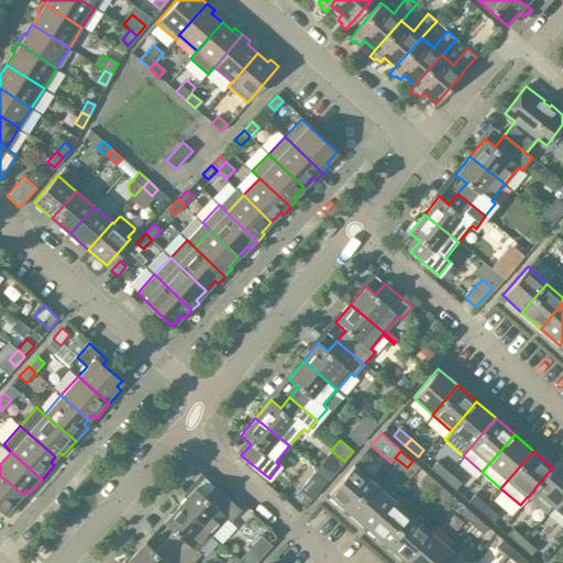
[(552,505),(553,506),(562,494),(562,463),(559,460),(552,467),(534,488),(534,489),(528,497),(544,512),(552,505)]
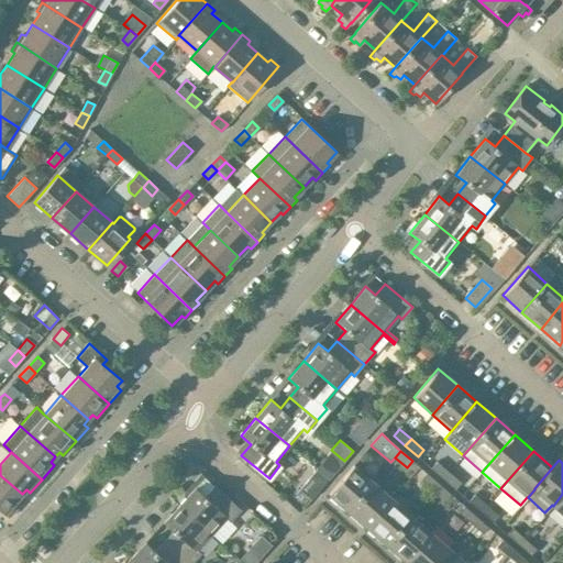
[(443,478),(449,472),(437,461),(431,467),(443,478)]
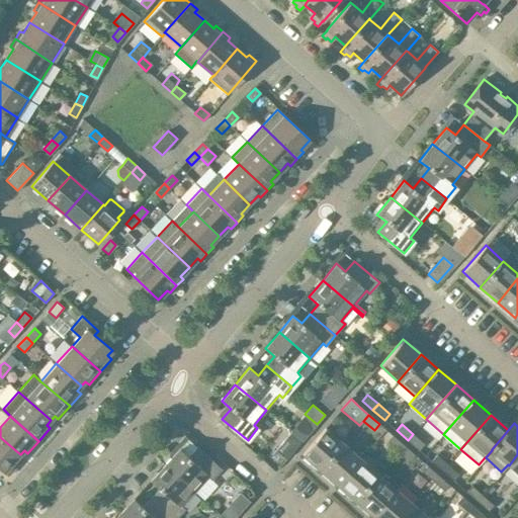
[(320,470),(343,443),(326,428),(303,454),(320,470)]
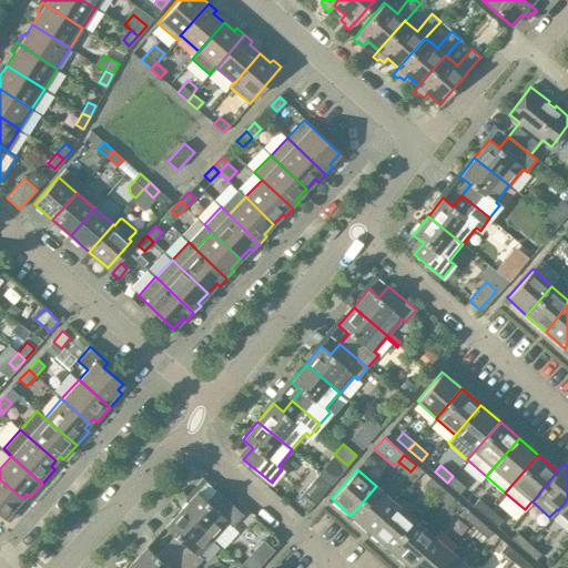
[(320,474),(302,494),(314,504),(331,484),(320,474)]
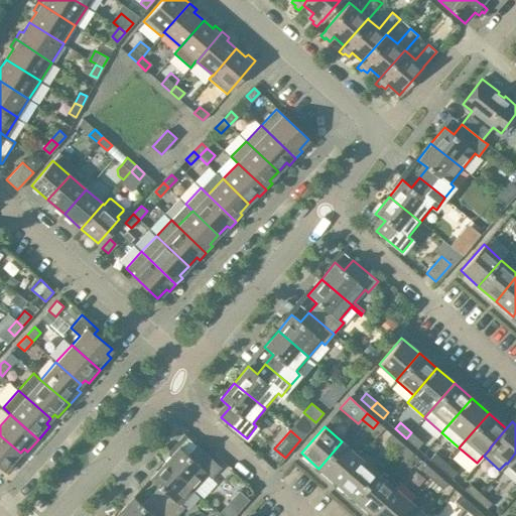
[(422,441),(411,432),(406,438),(417,447),(422,441)]
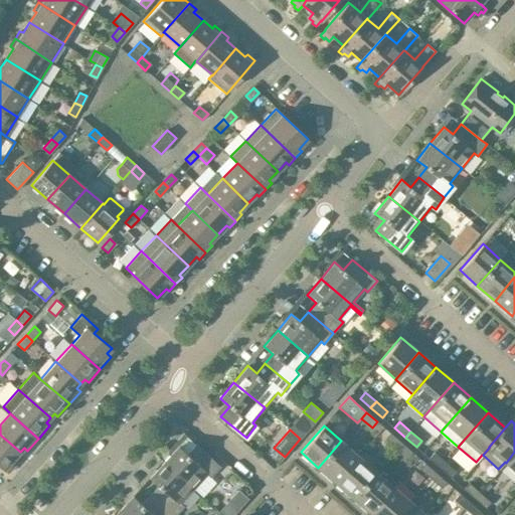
[(396,448),(401,443),(389,433),(385,439),(396,448)]
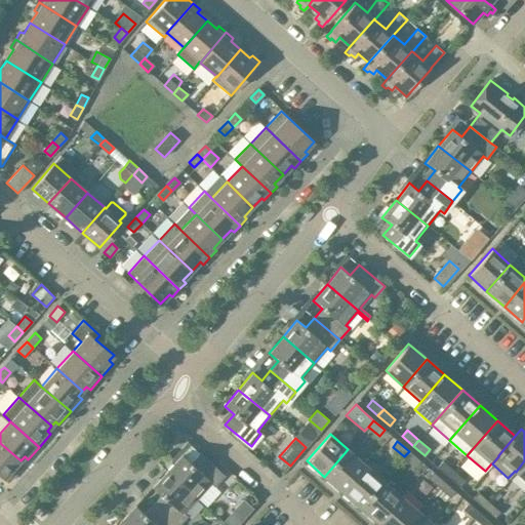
[(21,460),(0,443),(0,475),(8,482),(19,469),(16,466),(21,460)]
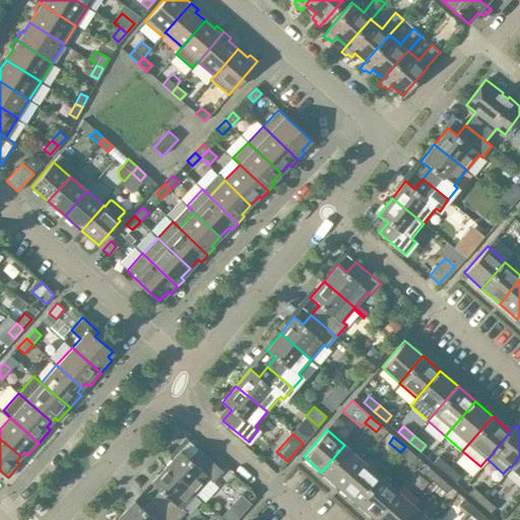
[(321,472),(339,488),(363,460),(344,445),(321,472)]
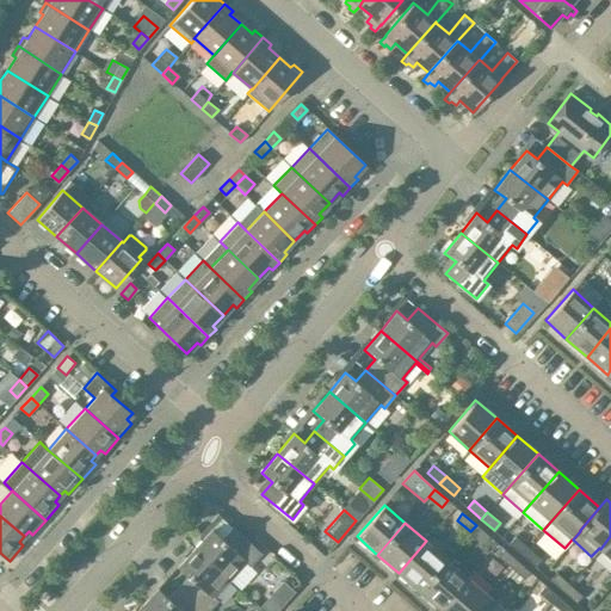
[(488,536),(476,525),(470,531),(482,543),(488,536)]
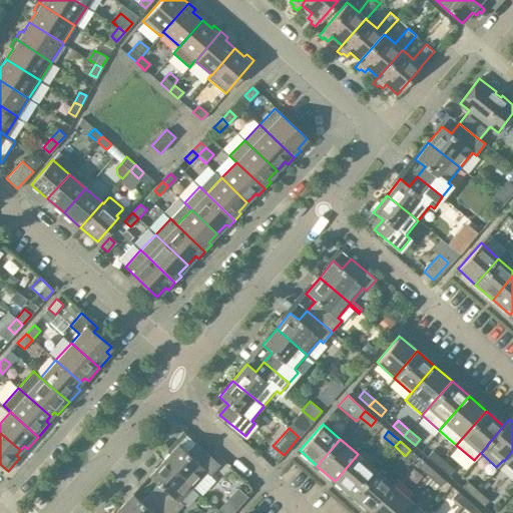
[(205,495),(194,485),(205,472),(209,476),(219,465),(195,442),(186,452),(177,444),(163,460),(203,497),(205,495)]
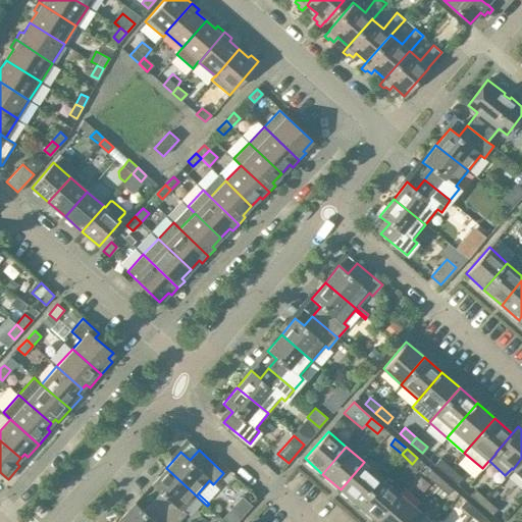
[(446,474),(451,468),(439,458),(434,464),(446,474)]
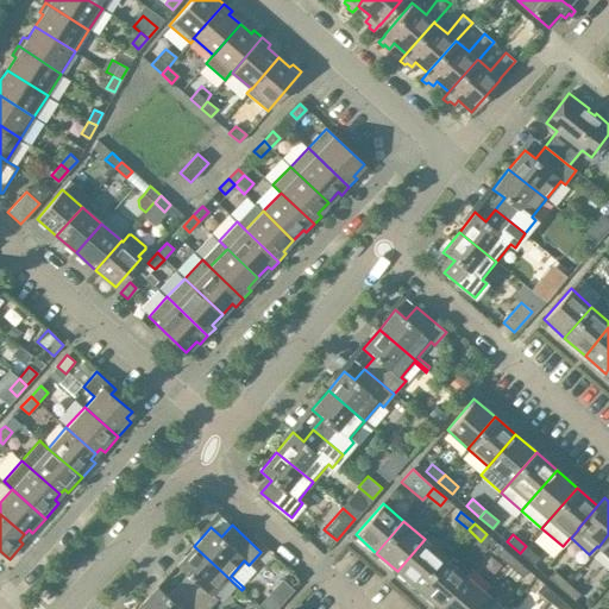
[(608,534),(598,547),(608,556),(608,534)]
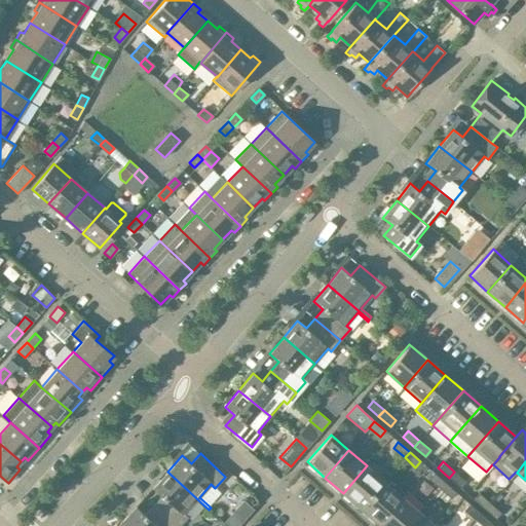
[(343,493),(361,509),(384,481),(367,465),(343,493)]
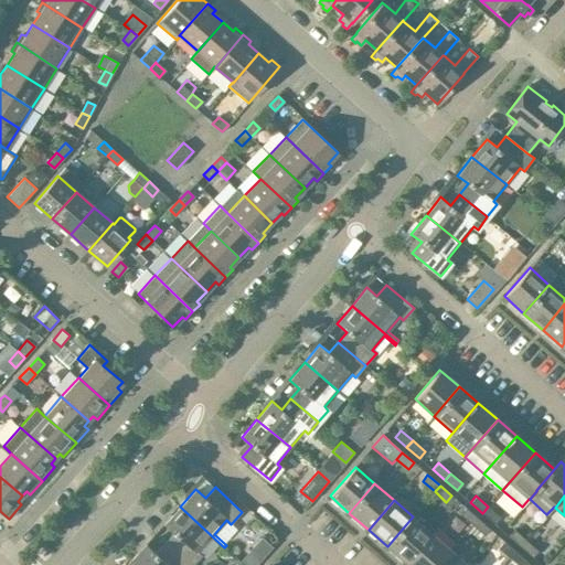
[(223,548),(224,547),(180,507),(164,524),(173,533),(164,543),(189,564),(192,564),(202,555),(198,552),(211,537),(223,548)]
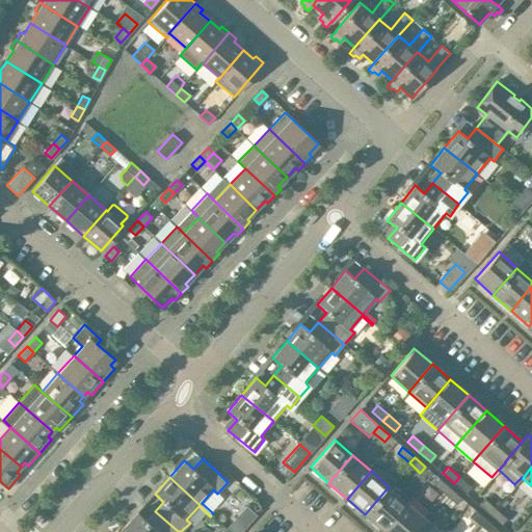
[(471,486),(459,477),(454,483),(466,493),(471,486)]
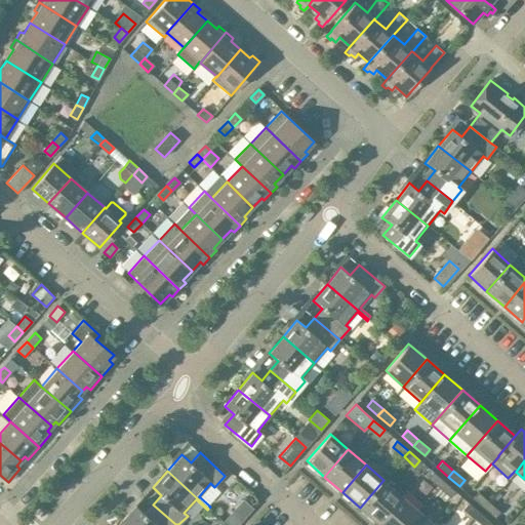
[(439,487),(444,482),(433,472),(428,478),(439,487)]
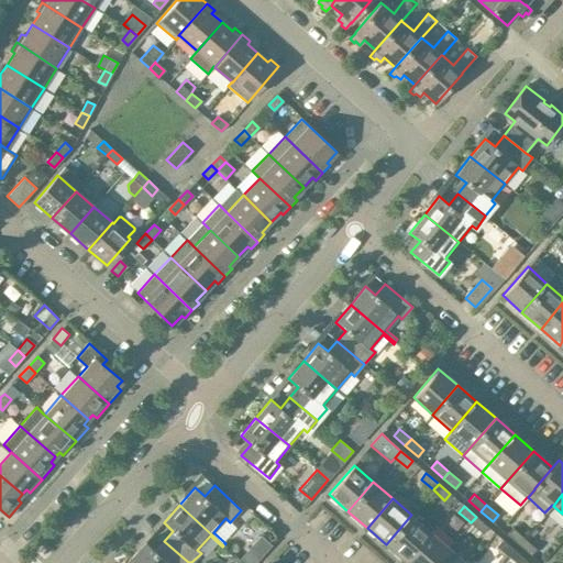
[(386,544),(405,561),(430,531),(411,515),(386,544)]
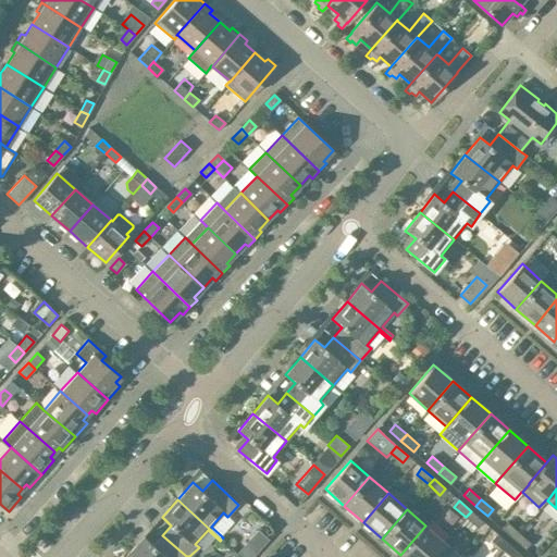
[(483,521),(471,511),(466,517),(478,528),(483,521)]
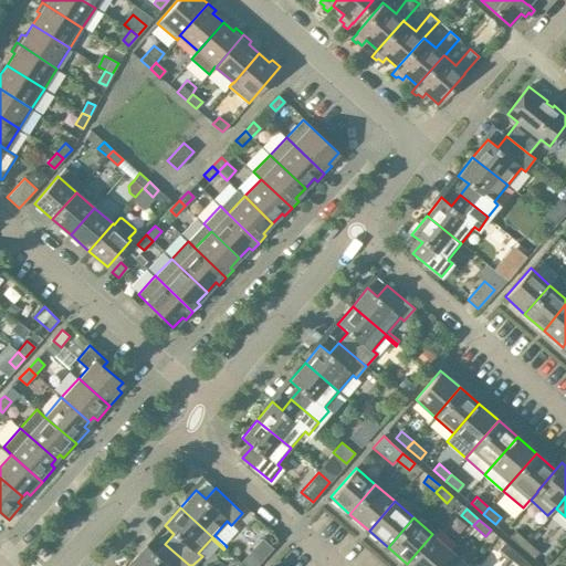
[(522,547),(527,541),(515,531),(510,537),(522,547)]
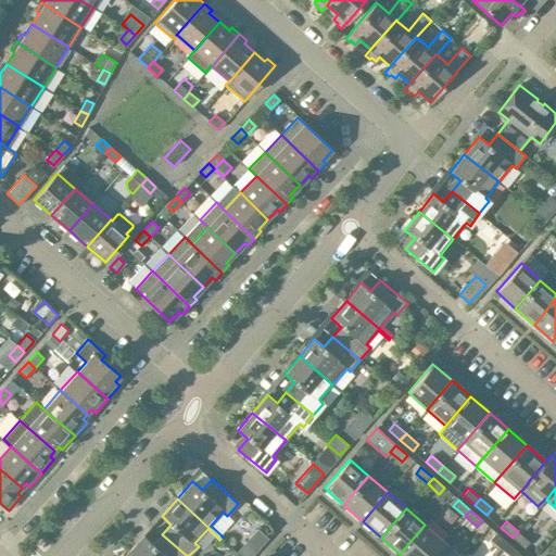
[(430,555),(443,541),(425,525),(400,554),(402,555),(430,555)]
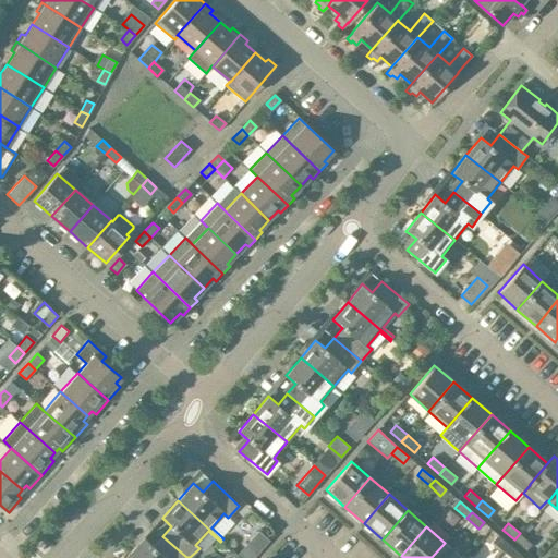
[(532,544),(520,533),(514,540),(526,550),(532,544)]
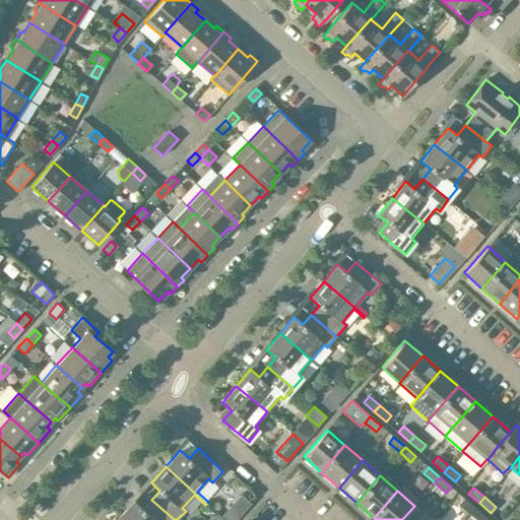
[(470,514),(475,508),(464,498),(459,504),(470,514)]
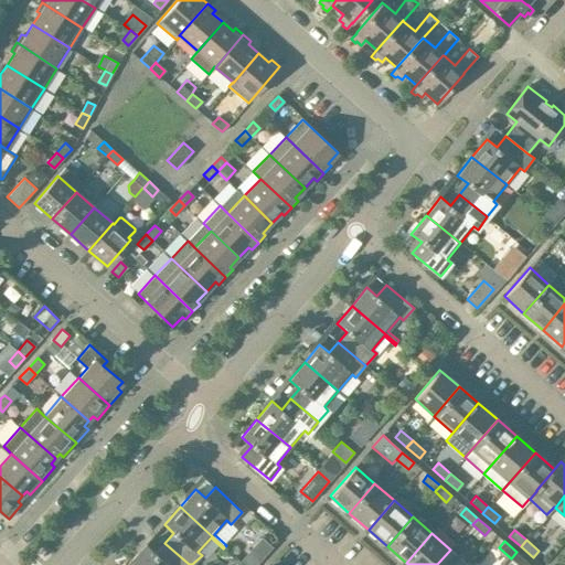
[(130,562),(134,564),(189,564),(164,543),(156,553),(146,544),(130,562)]
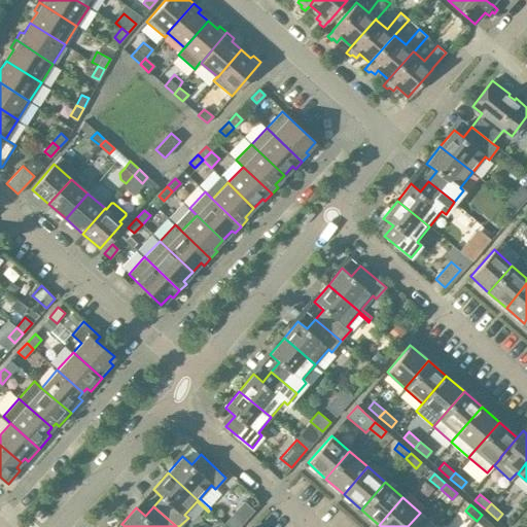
[(408,526),(435,526),(420,513),(408,526)]
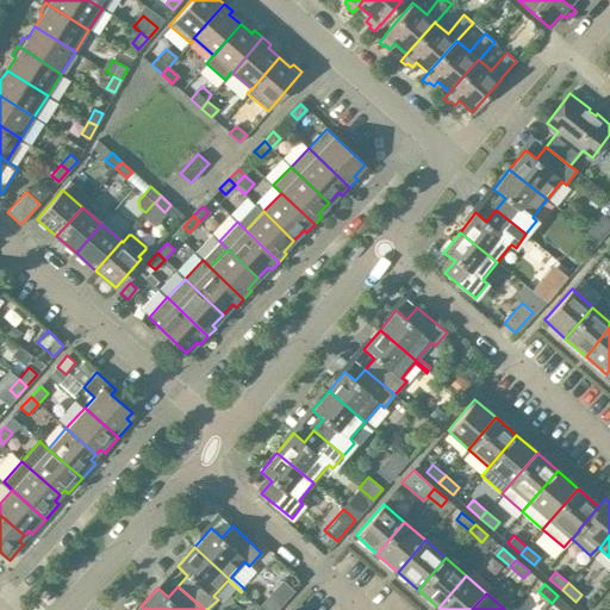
[(567,609),(571,608),(558,596),(552,603),(559,609),(567,609)]
